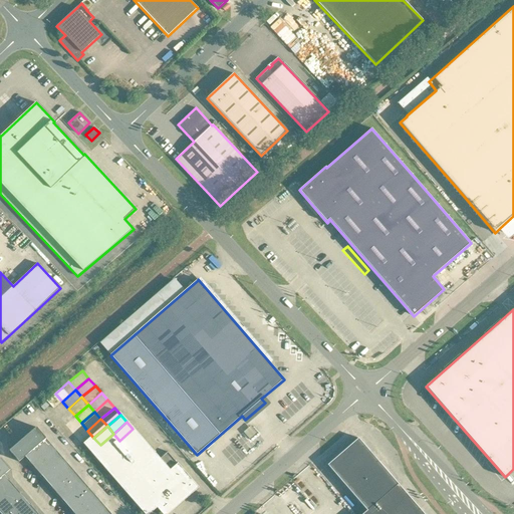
[(46,439),(36,428),(9,451),(19,462),(25,457),(46,439)]
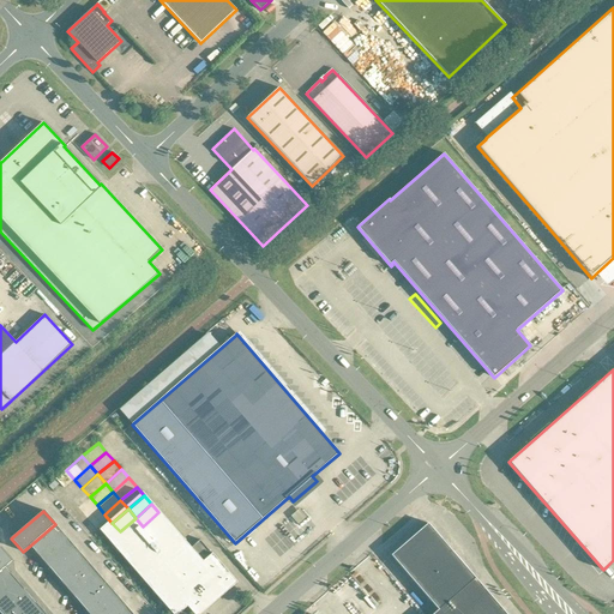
[(158,512),(143,527),(151,536),(167,523),(158,512)]
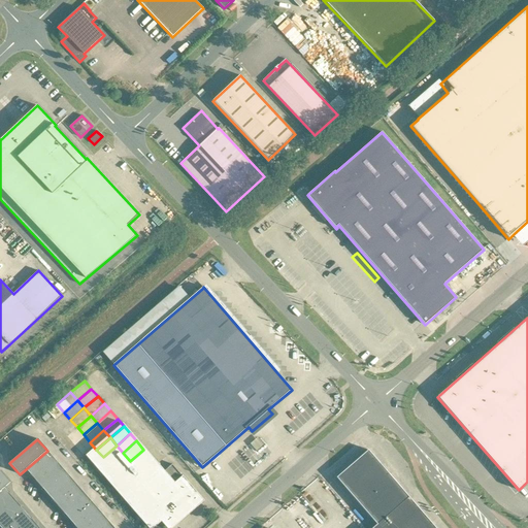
[(117,446),(103,457),(109,464),(123,453),(117,446)]
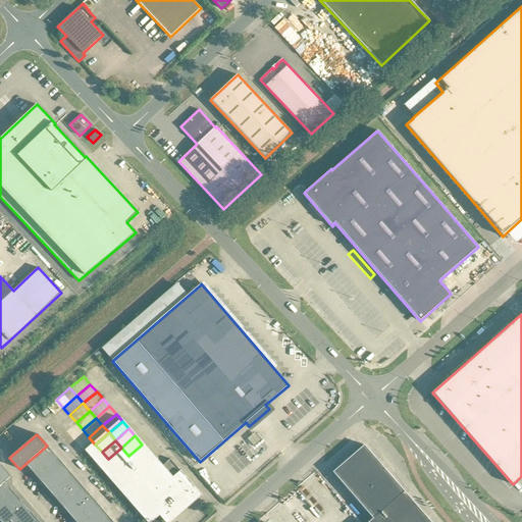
[(142,445),(128,456),(136,464),(150,453),(142,445)]
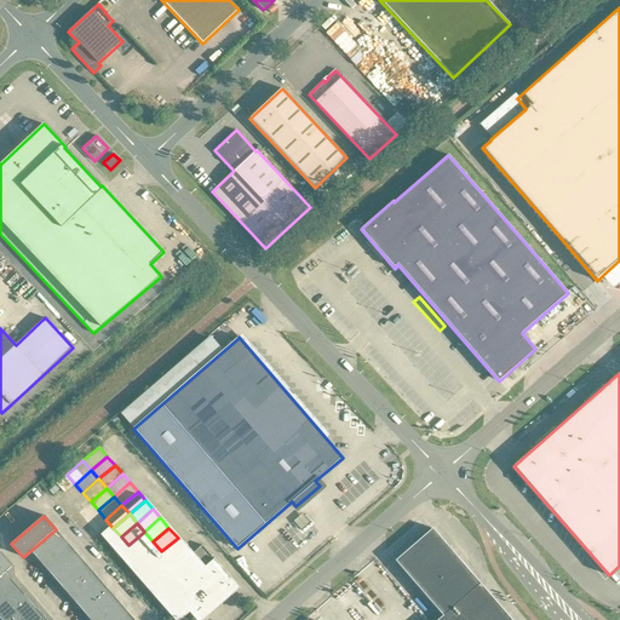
[(442,615),(437,619),(511,619),(432,528),(395,561),(442,615)]
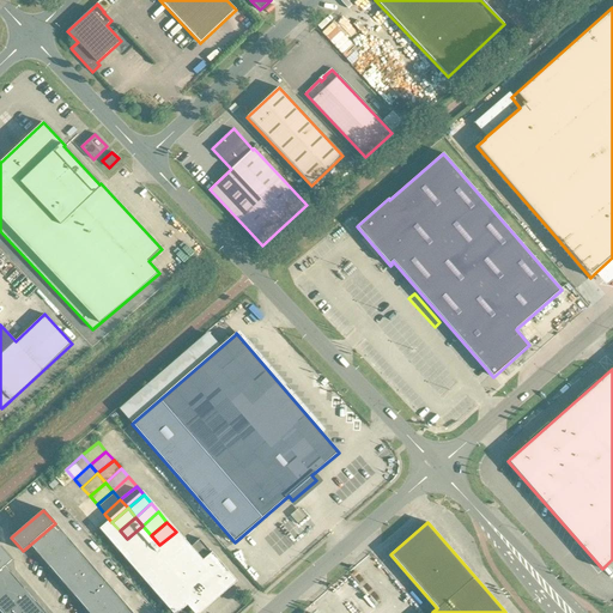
[(30,545),(43,559),(68,538),(55,523),(30,545)]
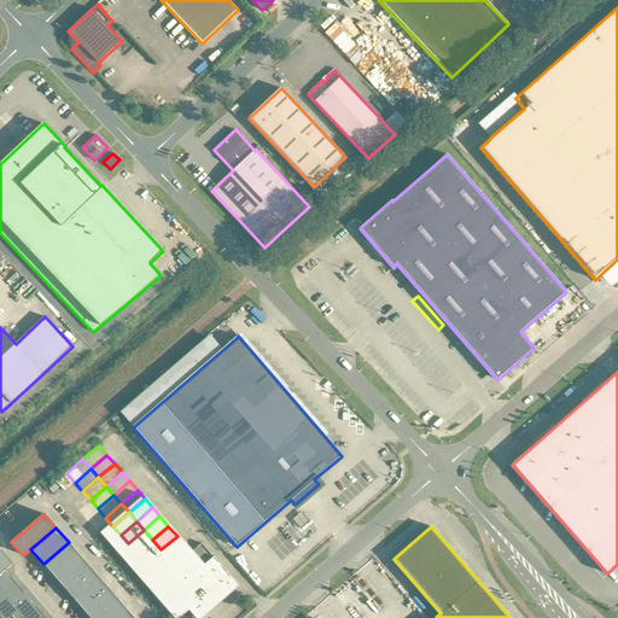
[(144,530),(128,543),(136,554),(152,540),(144,530)]
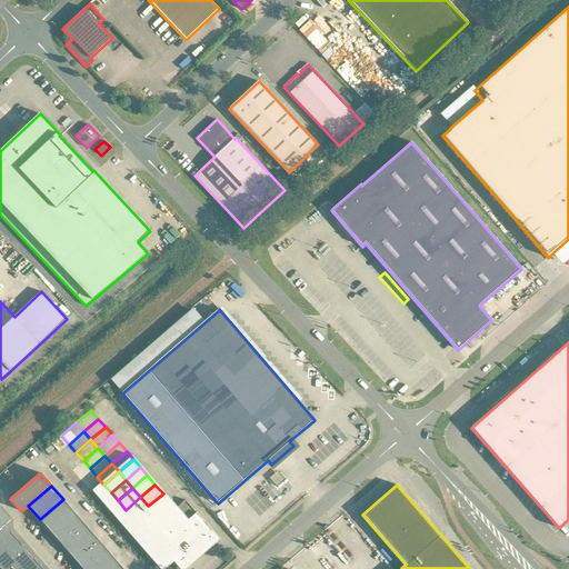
[(163,493),(148,506),(156,515),(171,502),(163,493)]
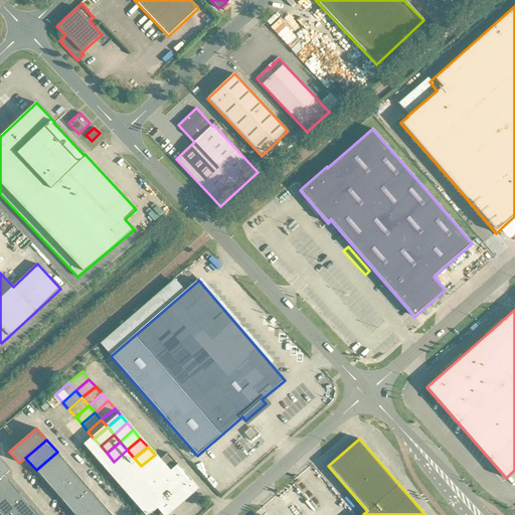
[(127,450),(114,462),(121,470),(134,458),(127,450)]
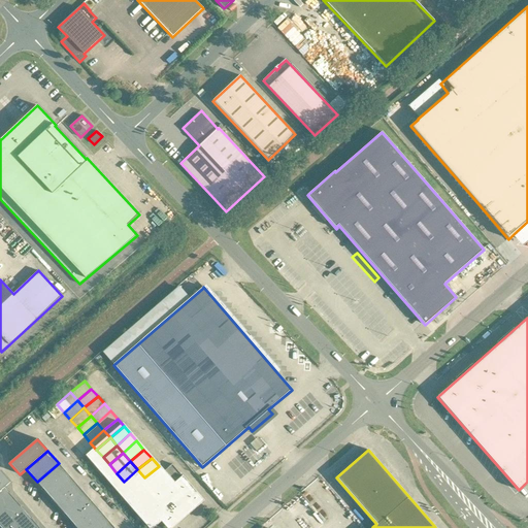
[(47,494),(69,475),(59,463),(37,482),(47,494)]
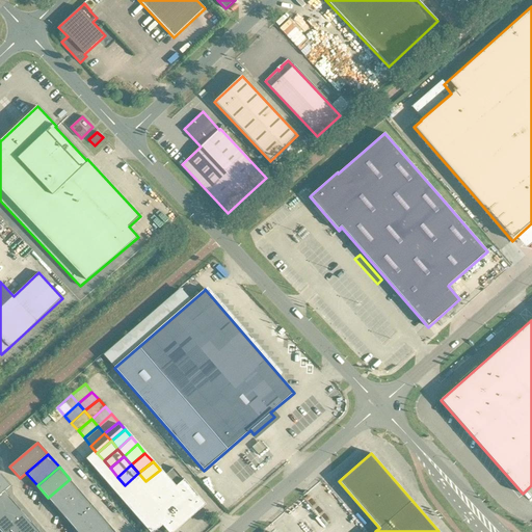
[(160,470),(145,481),(153,490),(167,478),(160,470)]
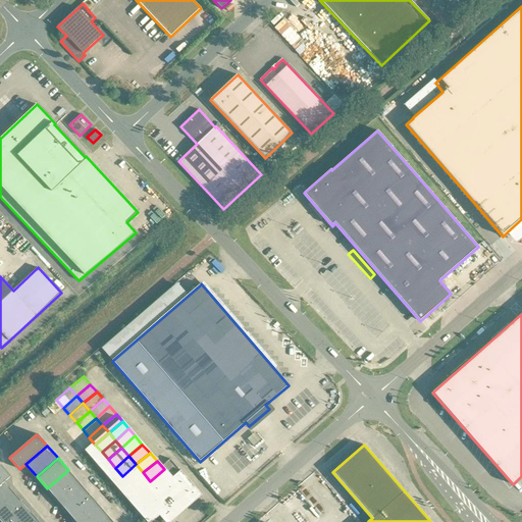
[(136,464),(122,476),(129,484),(143,472),(136,464)]
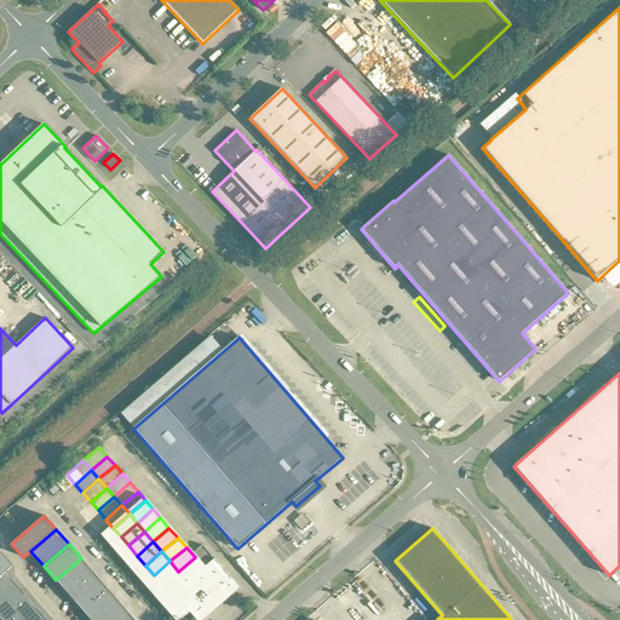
[(12,567),(0,554),(0,552),(0,577),(5,573),(12,567)]
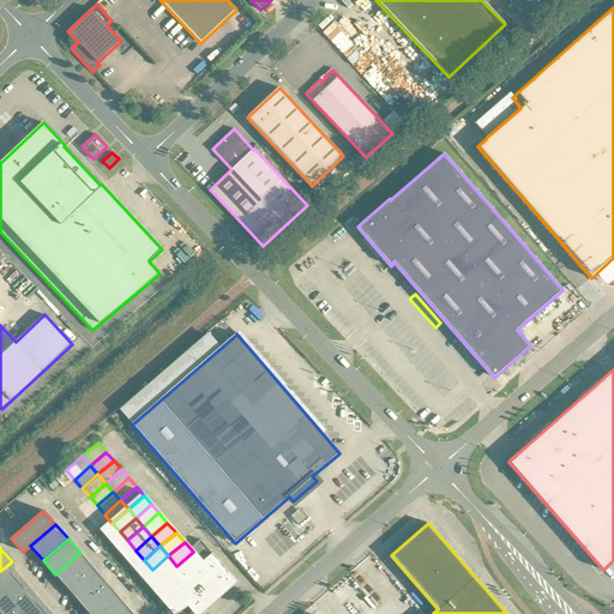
[(193,552),(176,566),(186,576),(202,561),(193,552)]
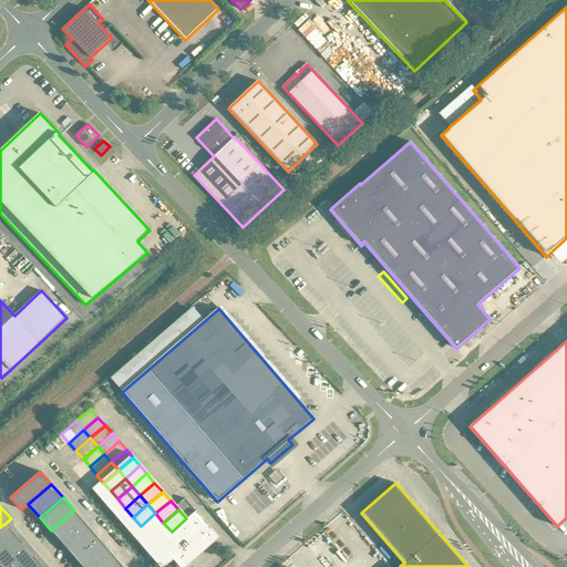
[(63,545),(86,525),(74,511),(51,531),(63,545)]
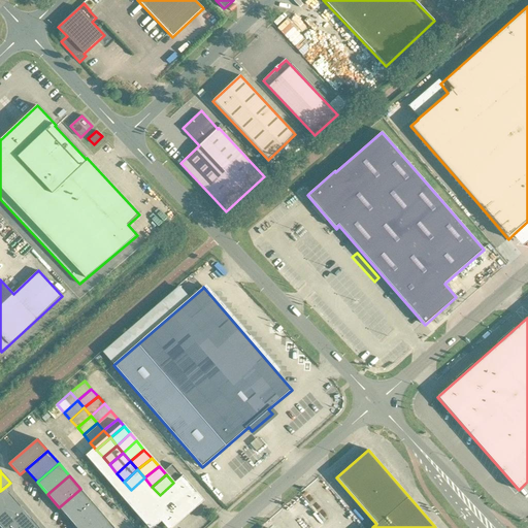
[(144,477),(131,490),(138,498),(152,487),(144,477)]
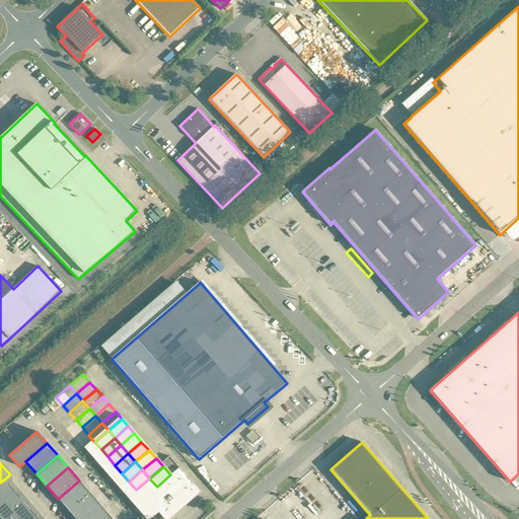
[(170,474),(157,487),(164,495),(177,483),(170,474)]
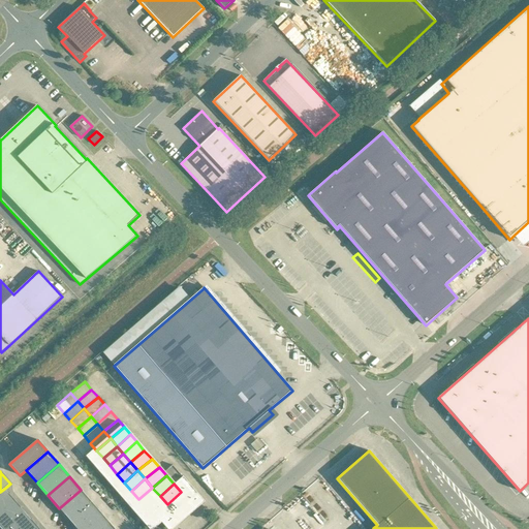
[(152,488),(138,499),(146,507),(160,496),(152,488)]
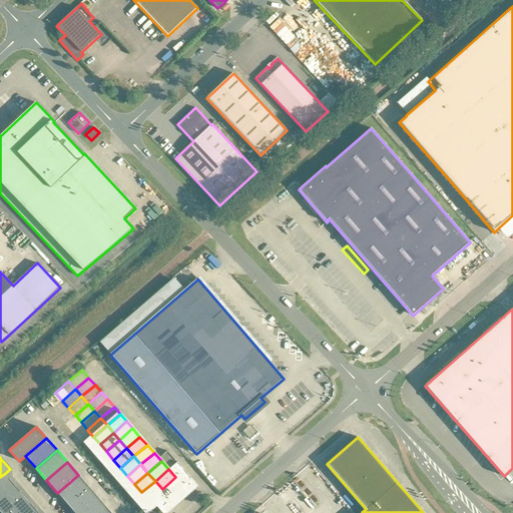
[(4,474),(0,477),(0,499),(14,486),(13,485),(4,474)]
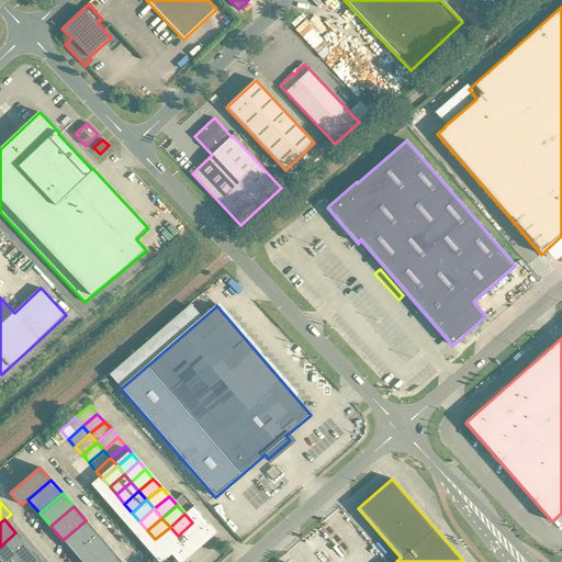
[(86,520),(63,540),(75,553),(98,534),(86,520)]
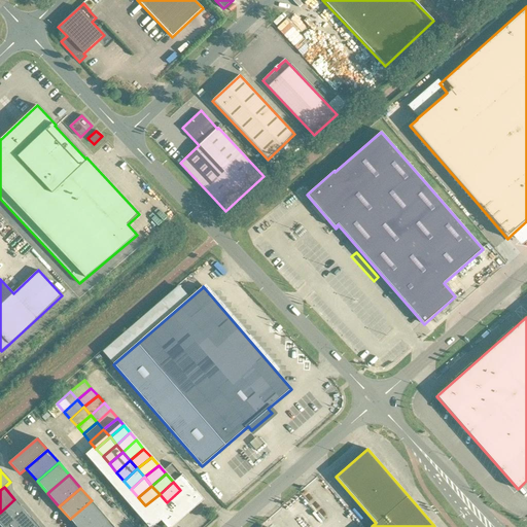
[(180,490),(167,502),(174,511),(187,499),(180,490)]
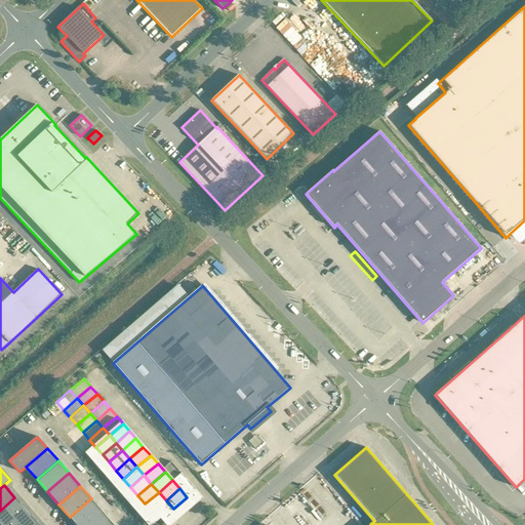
[(159,492),(145,503),(152,512),(166,500),(159,492)]
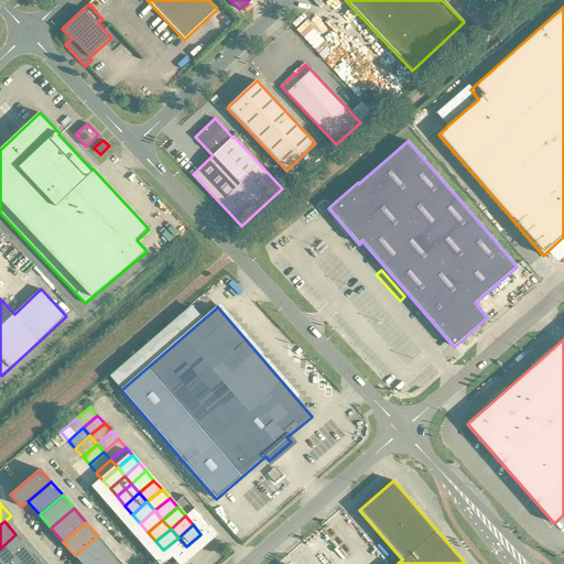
[(9,563),(28,549),(15,534),(0,549),(0,562),(1,563),(9,563)]
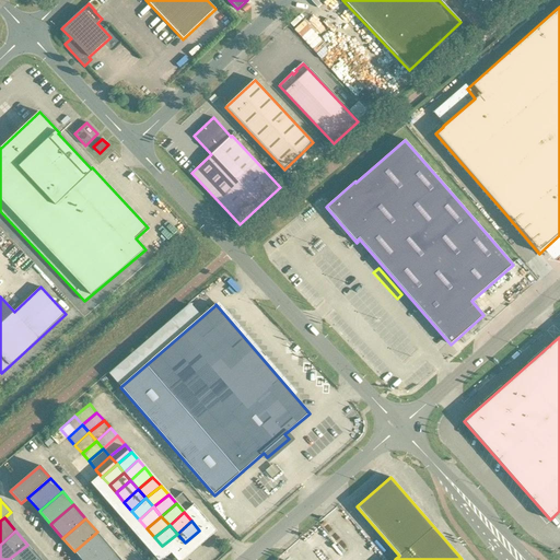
[(199,531),(185,543),(193,551),(207,539),(199,531)]
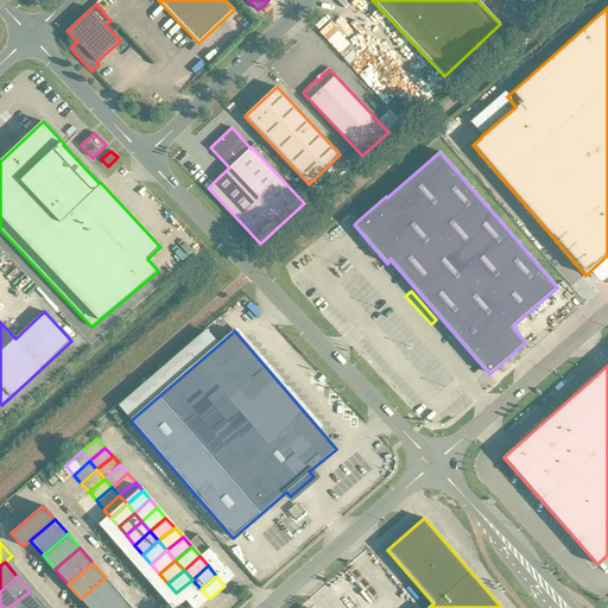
[(81,599),(88,607),(99,607),(118,591),(106,577),(81,599)]
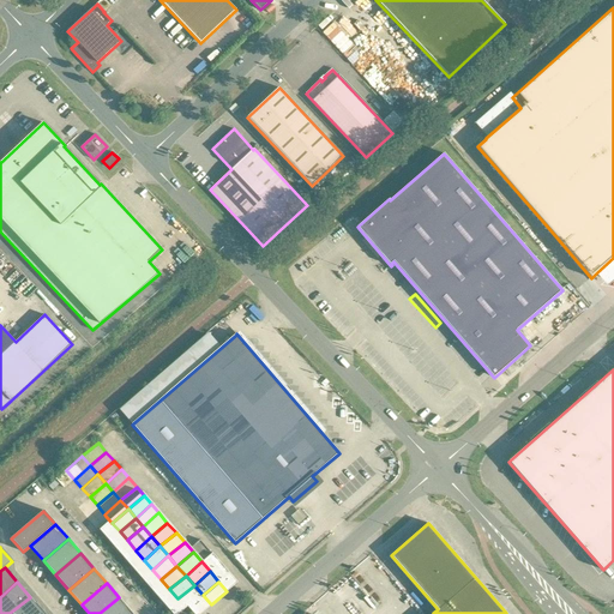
[(194,585),(178,599),(186,608),(203,595),(194,585)]
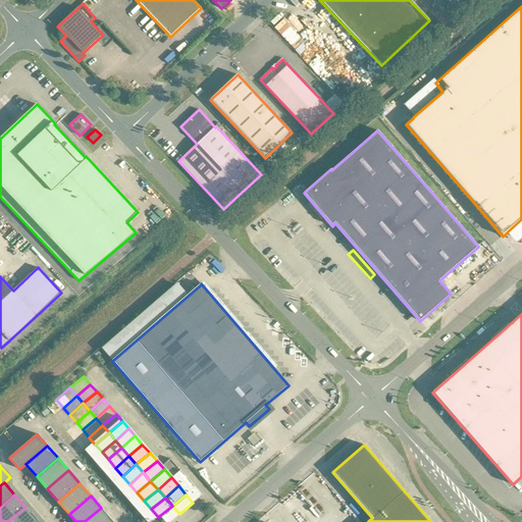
[(193,503),(179,514),(186,521),(200,511),(193,503)]
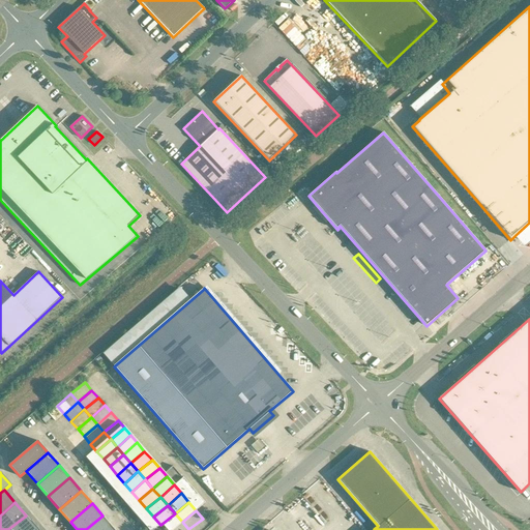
[(175,513),(160,525),(165,529),(172,529),(182,522),(175,513)]
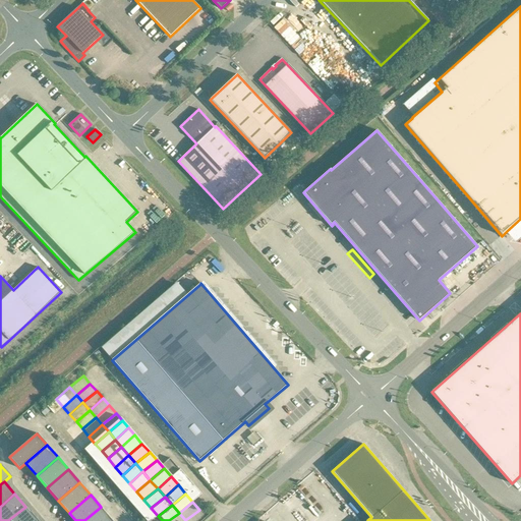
[(8,520),(34,520),(37,519),(25,507),(8,520)]
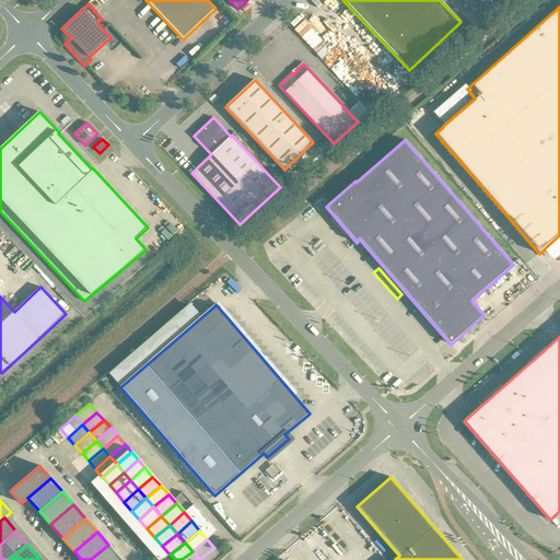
[(108,545),(91,559),(118,559),(120,559),(108,545)]
